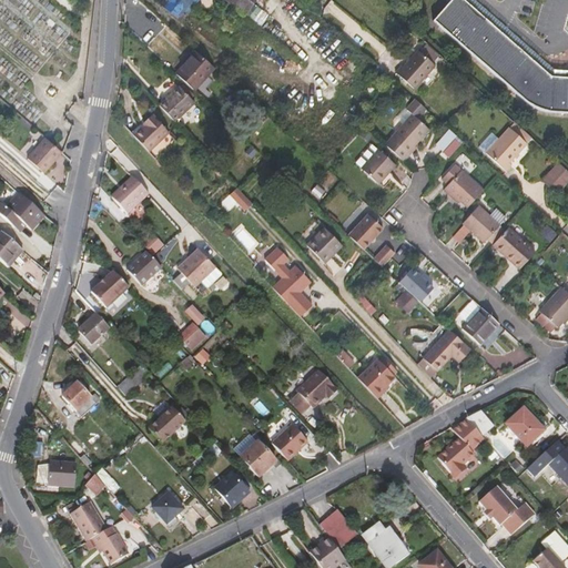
[(196,0),(165,0),(162,6),(180,20),(192,4),(193,6),(196,0)]
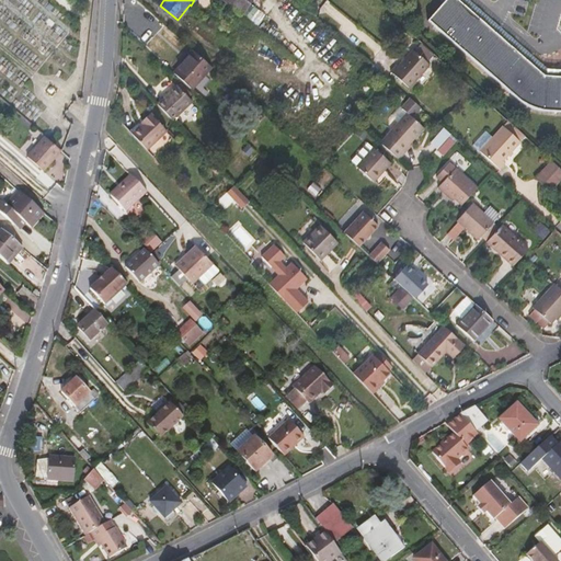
[(228,13),(232,8),(221,0),(217,0),(216,2),(228,13)]
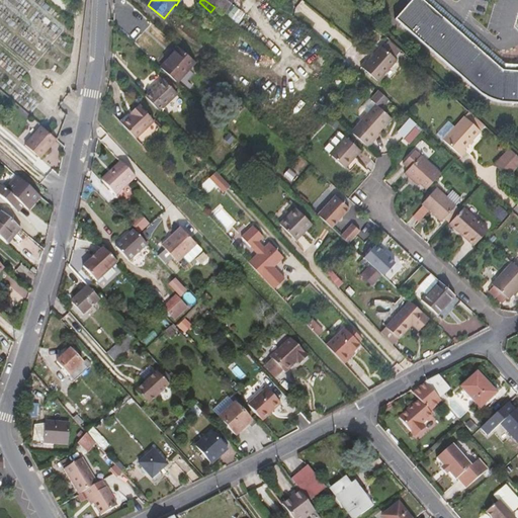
[(204,0),(214,7),(223,14),(234,0),(204,0)]
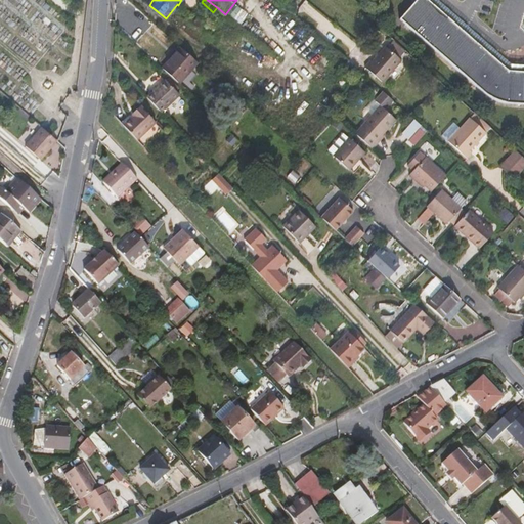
[(280,4),(277,3),(274,0),(264,13),(270,17),(280,4)]
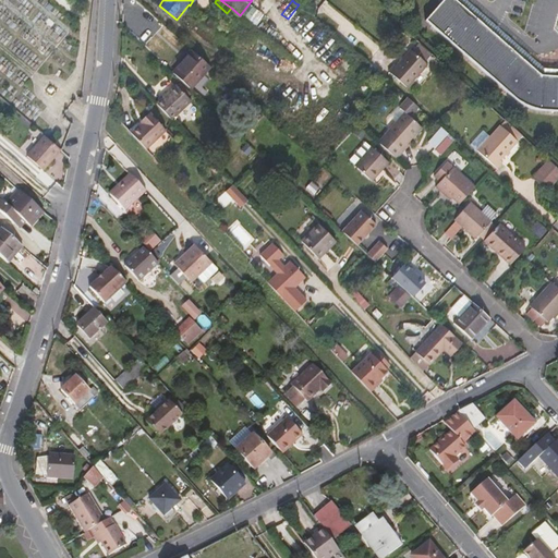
[(456,0),(443,0),(425,21),(516,99),(520,102),(525,106),(531,108),(537,110),(540,110),(557,111),(557,76),(543,75),(541,75),(538,73),(456,0)]
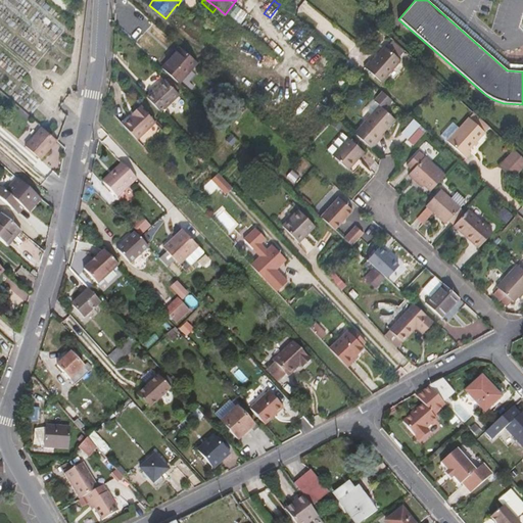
[(294,16),(288,12),(285,16),(290,20),(294,16)]
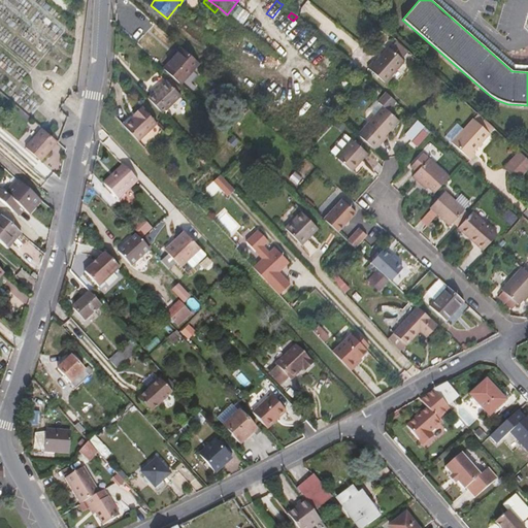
[(200,63),(182,46),(163,68),(180,85),(200,63)]
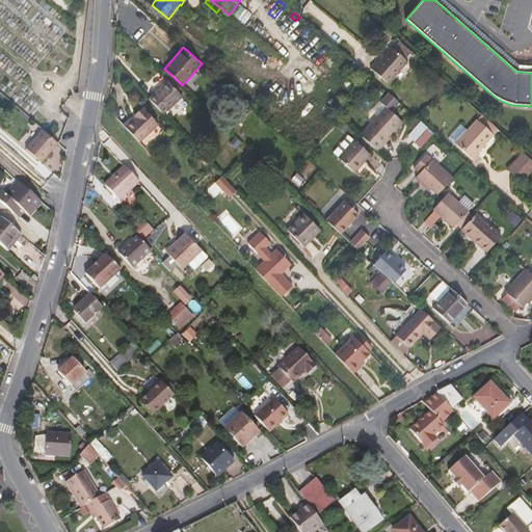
[(408,61),(392,47),(378,62),(376,61),(370,69),(388,84),(408,61)]
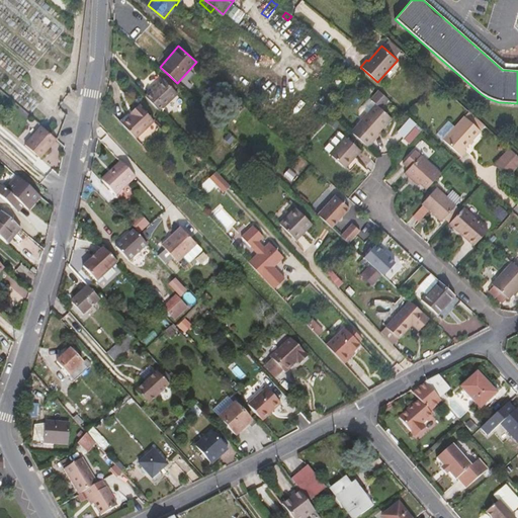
[(352,77),(357,72),(343,59),(342,59),(337,64),(352,77)]
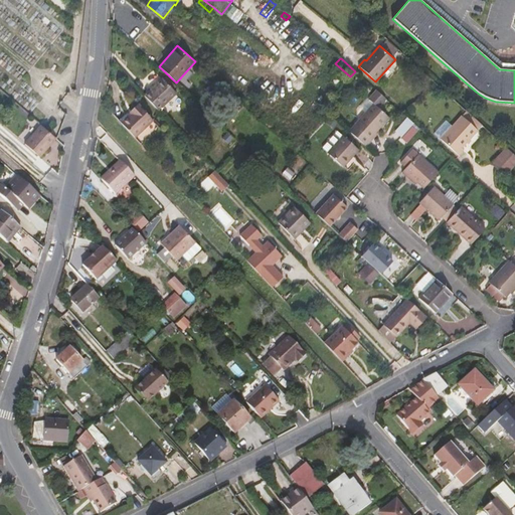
[(163,77),(144,95),(159,111),(178,93),(163,77)]
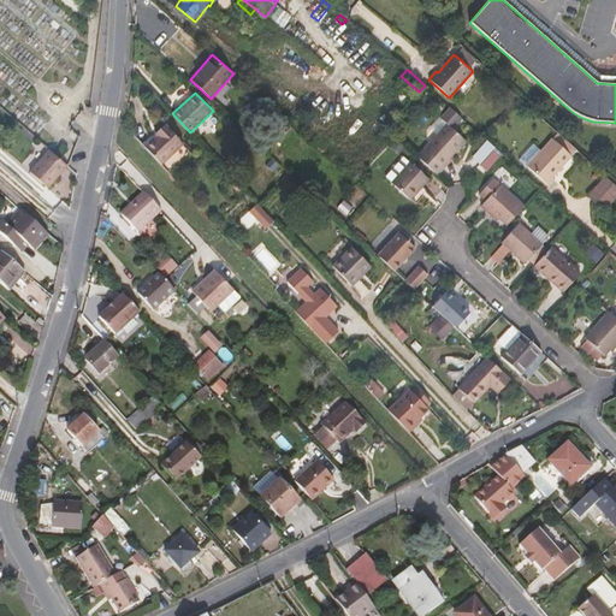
[(448,124),(452,129),(461,118),(450,108),(442,118),(448,124)]
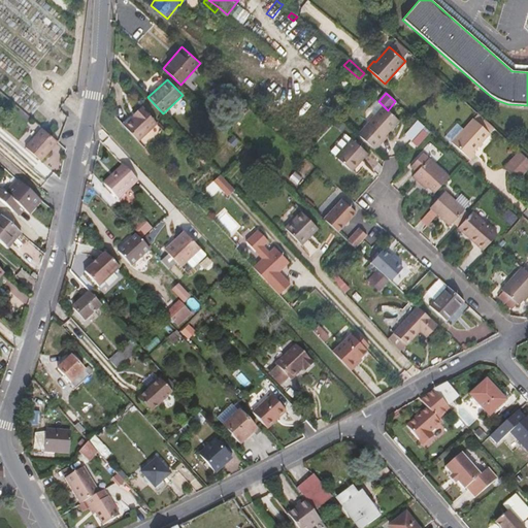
[(135,118),(143,109),(141,106),(133,116),(134,117),(135,118)]
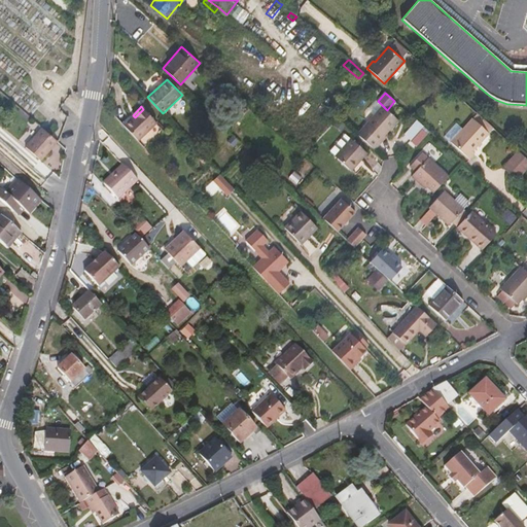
[(383,106),(357,135),(375,150),(387,136),(385,135),(398,120),(387,110),(383,106)]
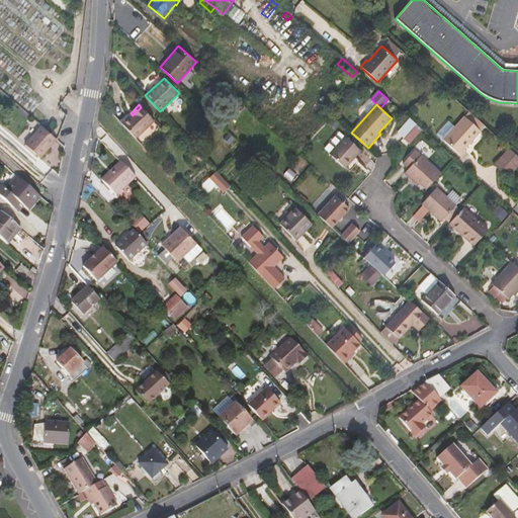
[(132,114),(121,123),(136,139),(155,121),(141,107),(133,115),(132,114)]
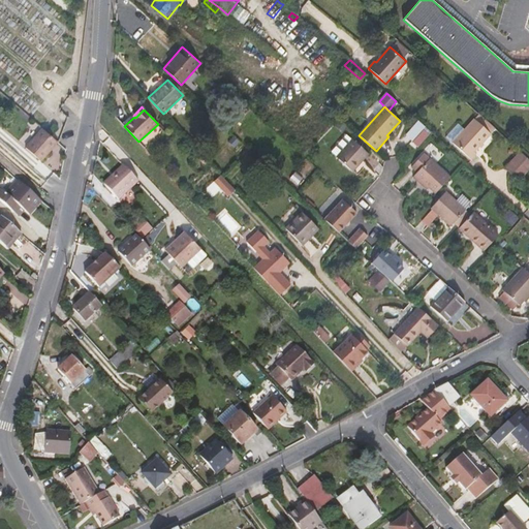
[(495,129),(478,115),(475,119),(492,133),(495,129)]
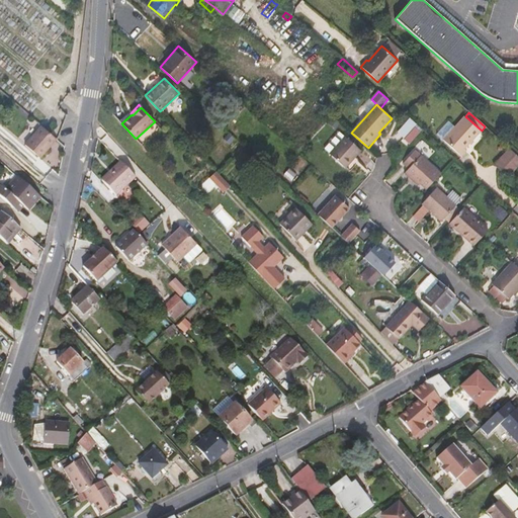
[(482,131),(465,116),(464,115),(443,140),(461,157),(467,151),(465,149),(482,131)]
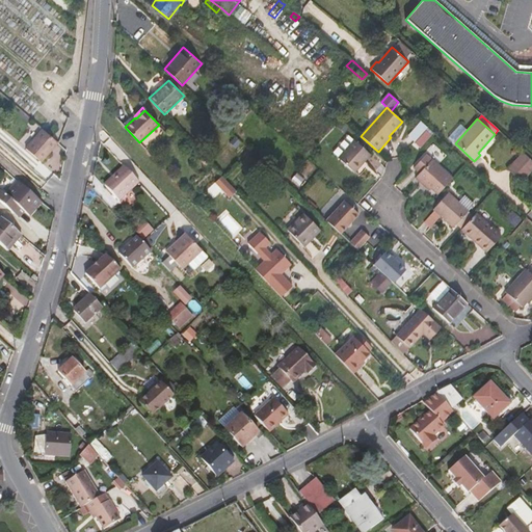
[(343,122),(338,128),(343,133),(349,127),(343,122)]
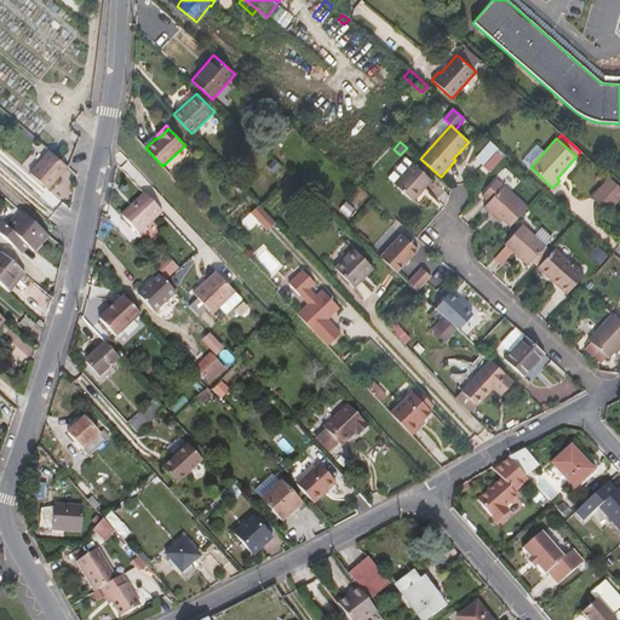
[(68,167),(49,150),(29,173),(49,189),(68,167)]
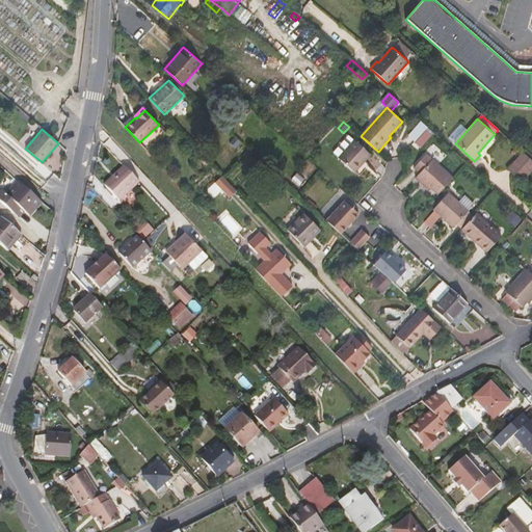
[(430,135),(425,130),(414,142),(420,148),(430,135)]
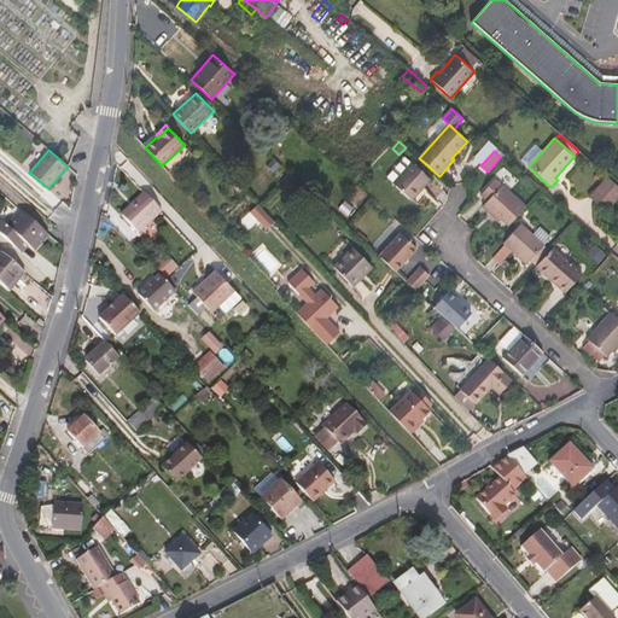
[(274,172),(279,167),(272,161),(267,165),(274,172)]
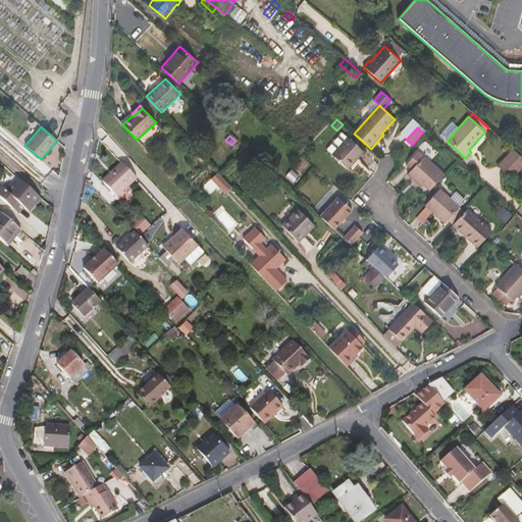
[(357,158),(358,159),(363,152),(348,138),(337,149),(331,155),(347,168),(357,158)]
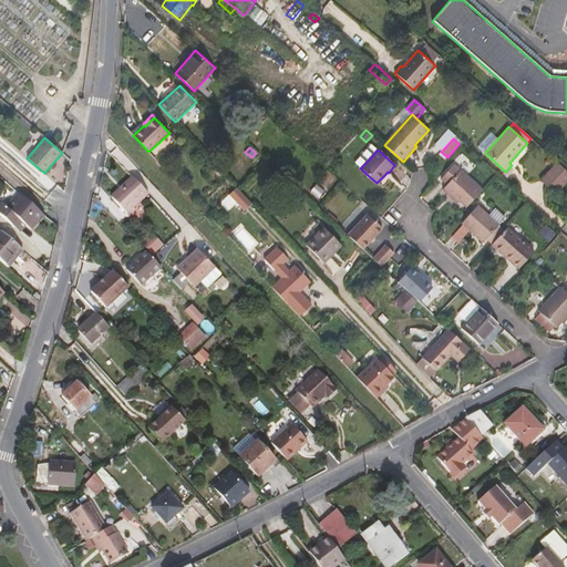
[(360,168),(367,162),(360,156),(353,163),(360,168)]
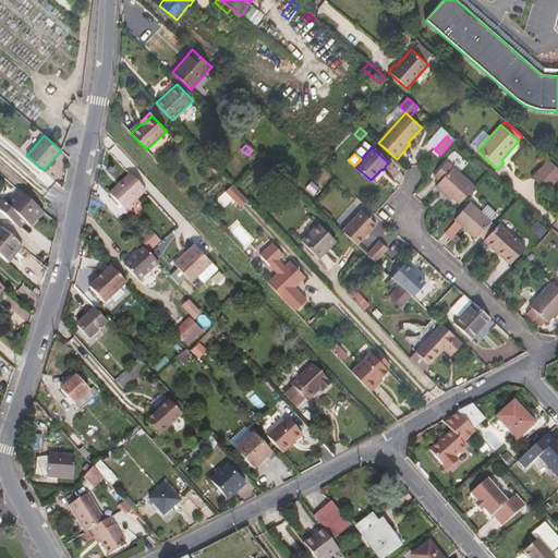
[(266,161),(261,156),(255,161),(261,167),(266,161)]
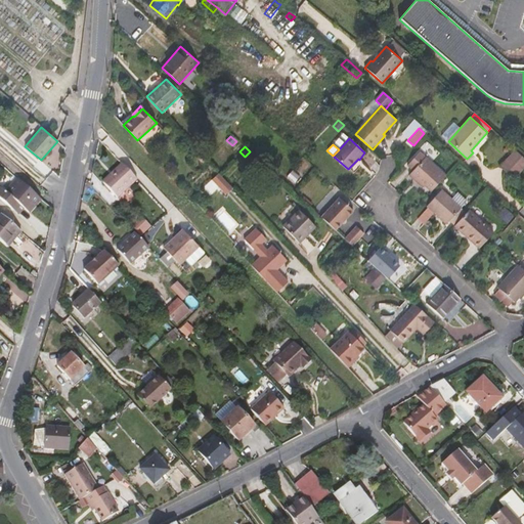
[(499,167),(507,173),(522,157),(515,150),(499,167)]
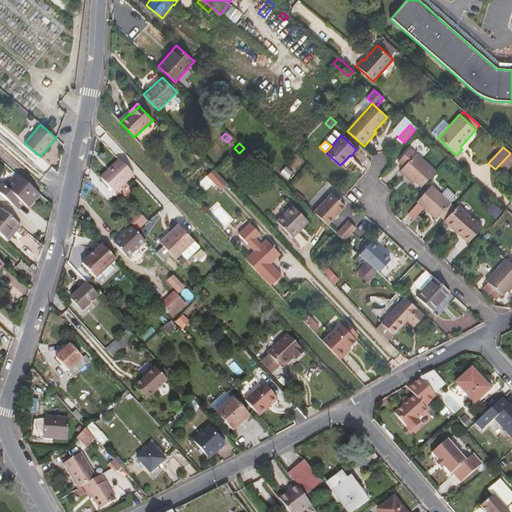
[(421,188),(436,171),(416,153),(410,148),(398,162),(403,167),(399,171),(404,177),(406,175),(414,182),(421,188)]
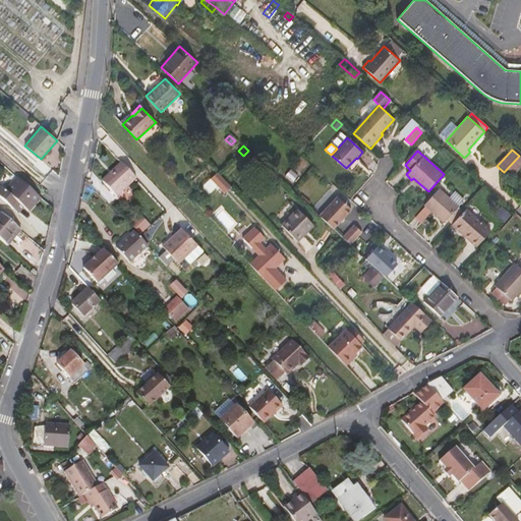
[(199,154),(196,157),(201,163),(206,160),(199,154)]
